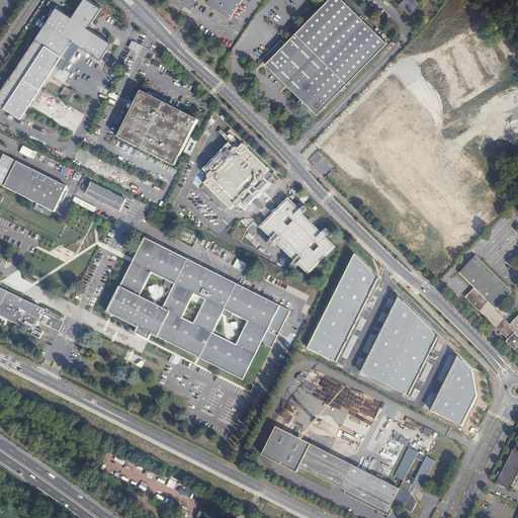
[(47,23),(44,27),(35,39),(0,92),(0,105),(20,119),(57,65),(64,70),(68,65),(70,61),(74,55),(76,52),(77,51),(89,58),(91,55),(100,61),(105,54),(107,55),(109,56),(111,52),(107,50),(110,44),(87,28),(87,27),(89,24),(90,25),(101,8),(88,0),(83,0),(74,14),(74,16),(72,18),(57,8),(47,23)]
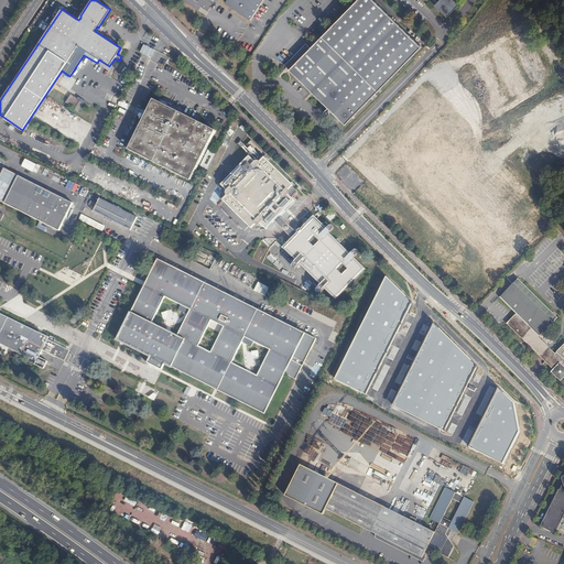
[(227,0),(226,3),(250,20),(263,0),(227,0)]
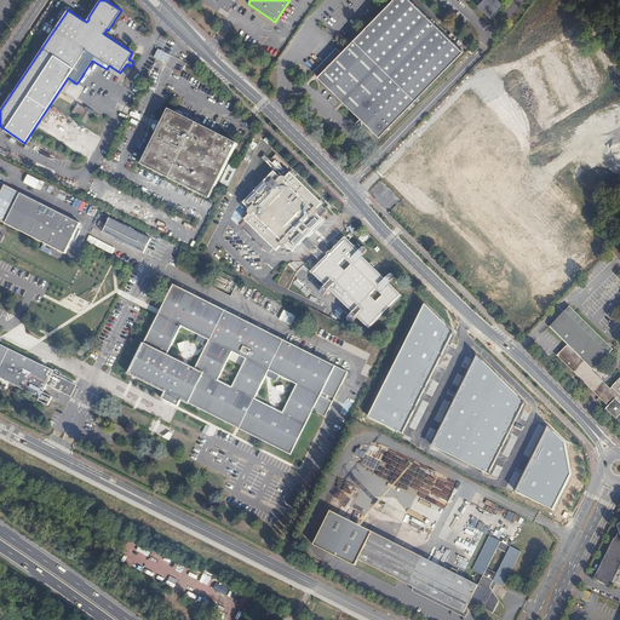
[(409,0),(394,0),(317,78),(354,114),(352,116),(359,124),(357,126),(357,128),(359,130),(360,130),(362,130),(365,125),(367,125),(379,138),(463,52),(409,0)]
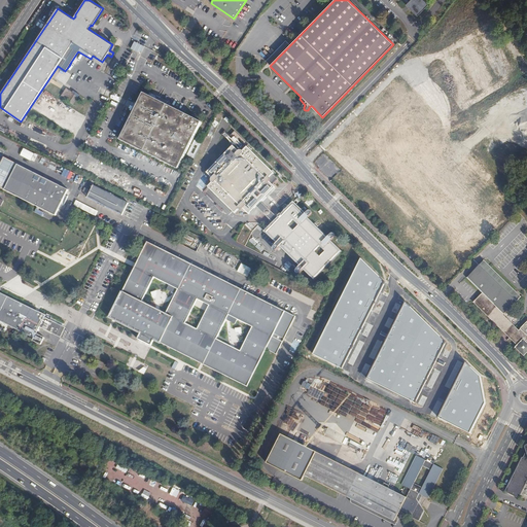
[(410,0),(409,1),(410,7),(414,12),(420,12),(425,7),(425,2),(422,0),(410,0)]
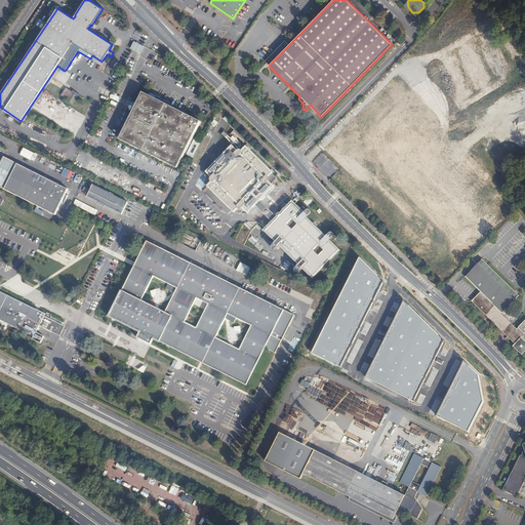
[(40,25),(44,28),(47,24),(39,18),(34,27),(37,30),(40,25)]
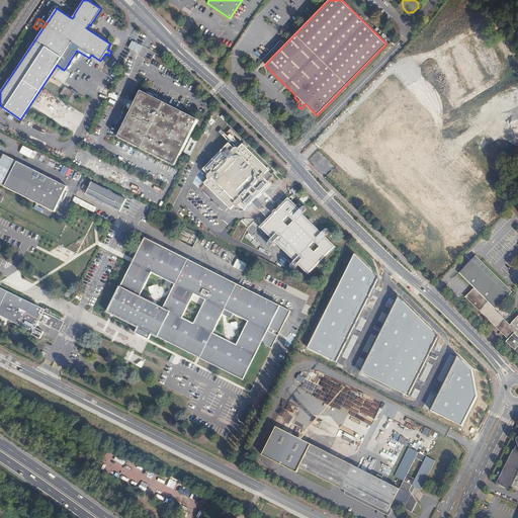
[(142,46),(133,40),(128,48),(138,53),(142,46)]
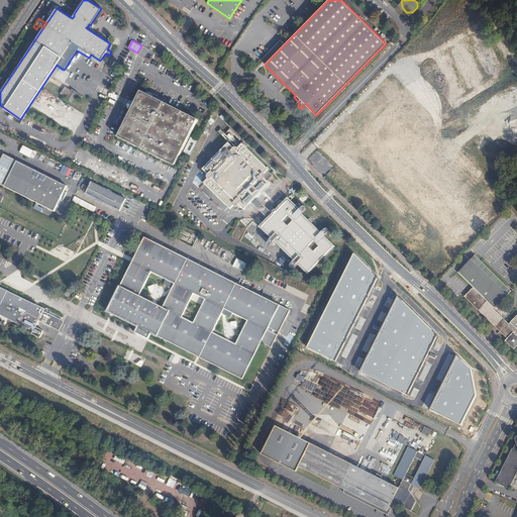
[(130,143),(175,166),(197,120),(191,117),(140,91),(134,103),(129,114),(117,137),(130,143)]
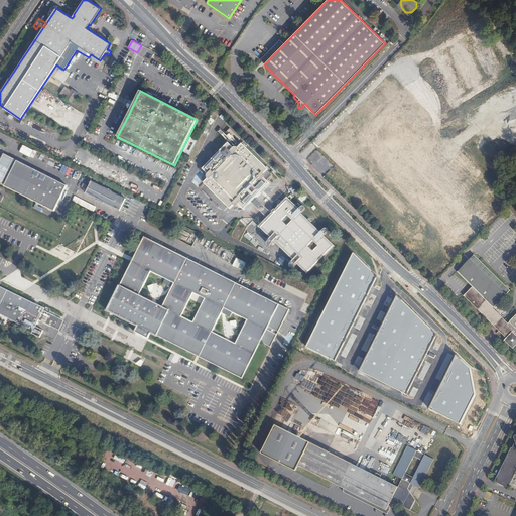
[(124,111),(129,114),(134,103),(130,101),(128,105),(124,111)]
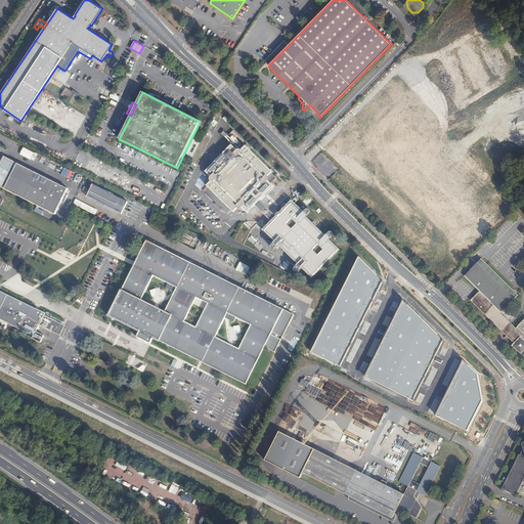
[(272,173),(245,145),(241,149),(239,148),(237,148),(235,148),(230,143),(204,170),(210,176),(209,179),(210,181),(206,185),(232,212),(236,208),(238,209),(241,209),(242,208),(247,213),(273,186),(271,184),(273,181),(273,177),(270,174),(272,173)]
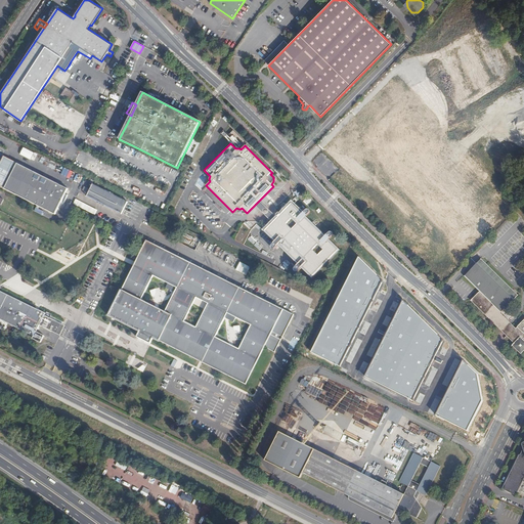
[(68,188),(17,163),(4,188),(55,214),(68,188)]
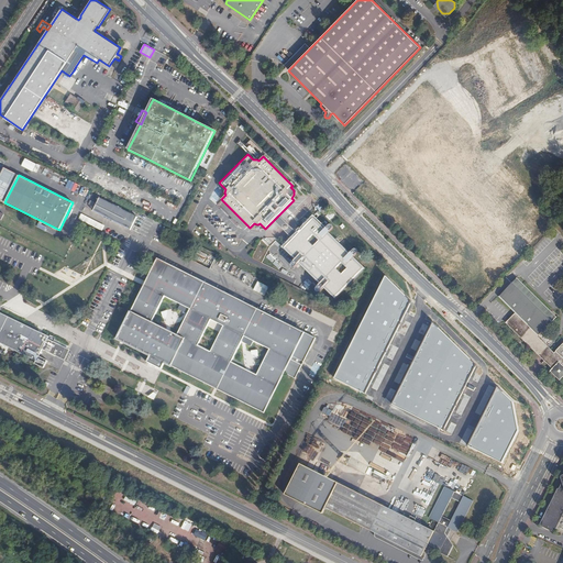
[(131,230),(138,217),(99,198),(92,211),(131,230)]
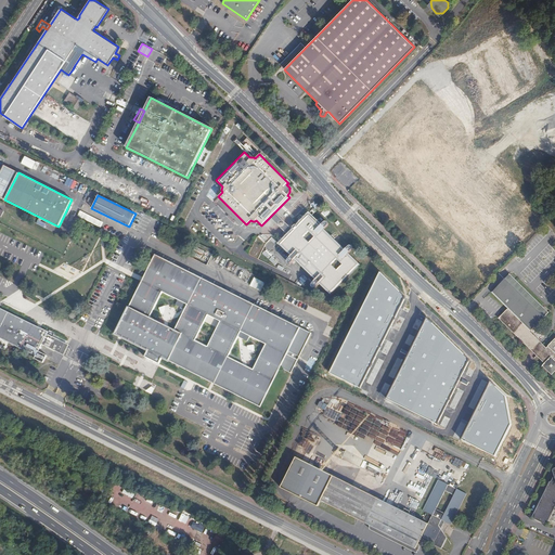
[(514,195),(502,208),(511,217),(523,203),(514,195)]
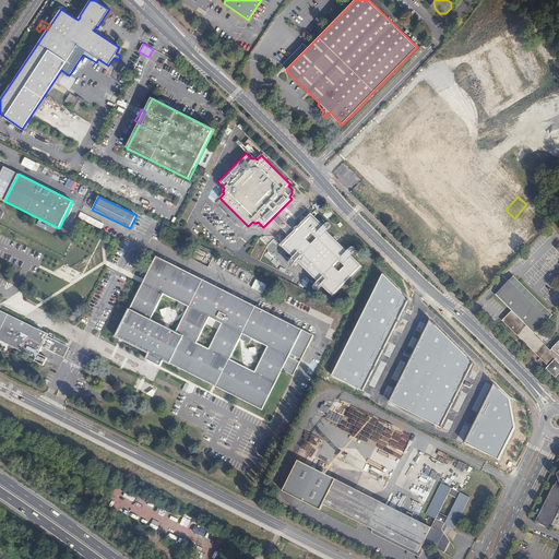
[(522,225),(530,234),(543,222),(535,213),(522,225)]
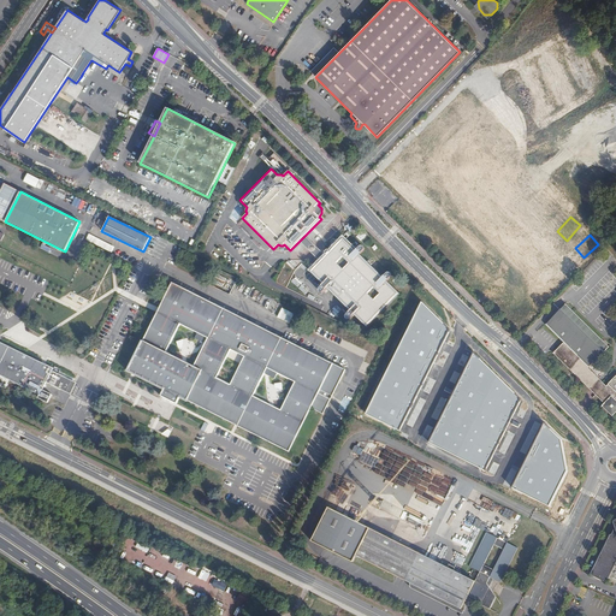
[(391,273),(390,272),(390,273),(386,273),(383,277),(374,270),(368,262),(360,254),(363,250),(363,248),(365,247),(363,246),(362,247),(361,247),(360,247),(356,250),(343,238),(311,271),(324,283),(319,289),(319,290),(319,291),(318,291),(319,292),(320,292),(321,292),(323,292),(327,288),(337,295),(338,294),(343,300),(342,301),(350,309),(348,313),(345,315),(345,318),(345,319),(347,319),(348,319),(350,319),(354,314),(367,327),(400,294),(386,280),(391,277),(391,276),(391,273)]
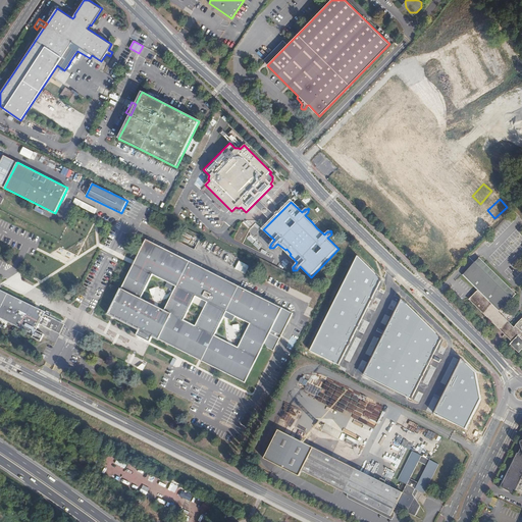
[(472,219),(476,216),(480,221),(485,217),(474,205),(466,212),(472,219)]
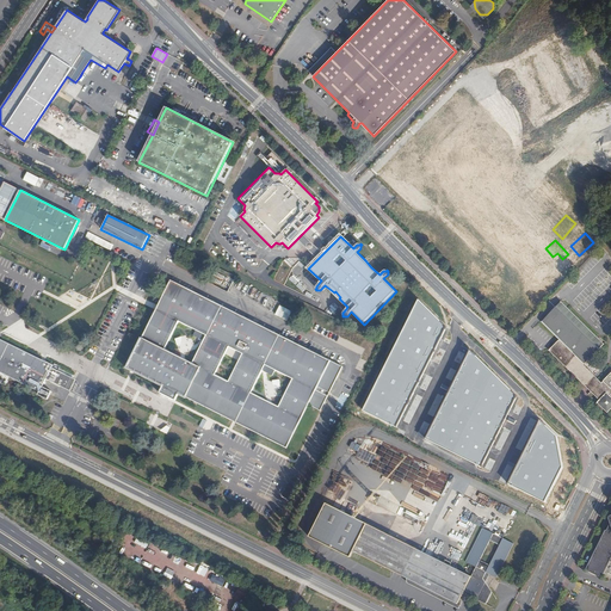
[(370,255),(365,260),(371,267),(377,261),(376,261),(370,255)]
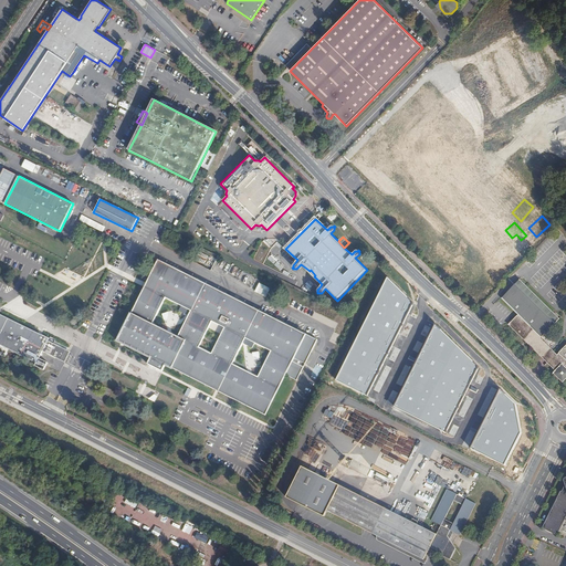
[(268,238),(265,241),(272,247),(275,243),(268,238)]
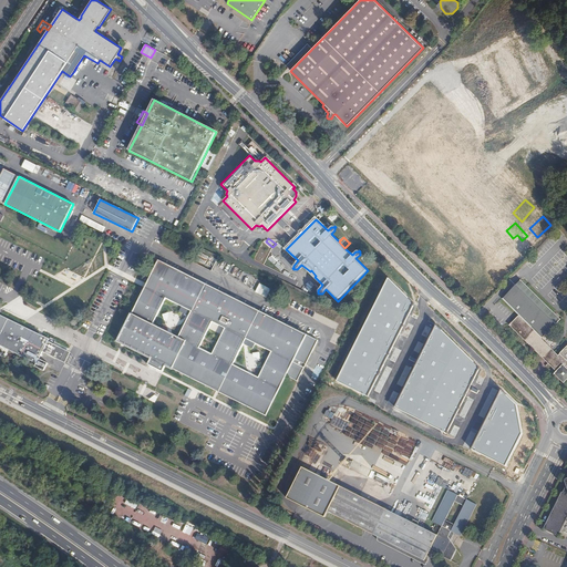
[(255,260),(264,265),(267,258),(270,250),(271,248),(265,240),(261,244),(255,257),(255,258),(255,260)]
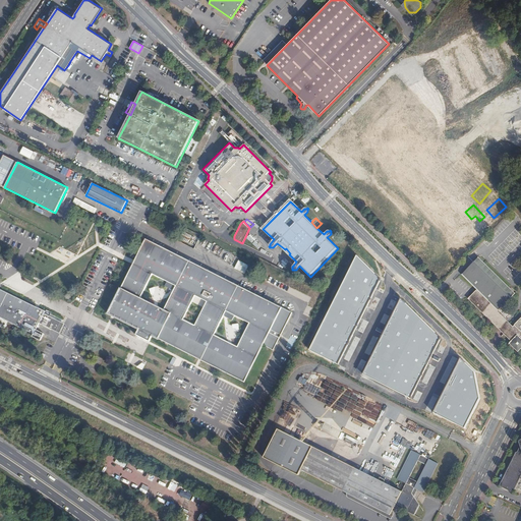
[(26,231),(21,243),(26,246),(29,243),(37,246),(41,238),(26,231)]
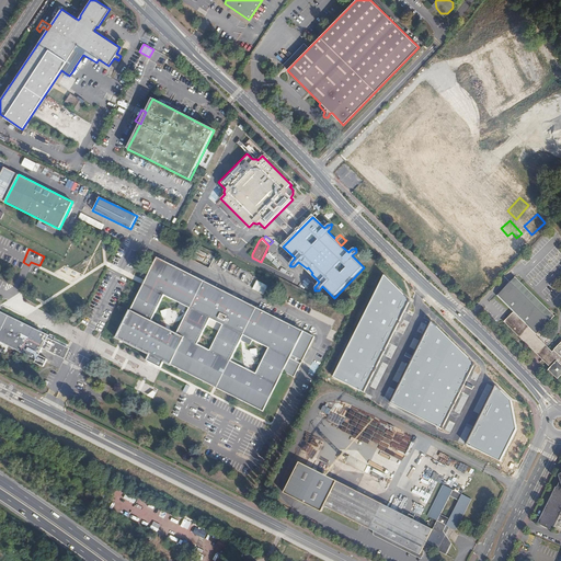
[(284,371),(294,377),(300,363),(290,358),(304,331),(157,258),(116,338),(150,354),(147,361),(161,368),(164,362),(263,412),(284,371)]
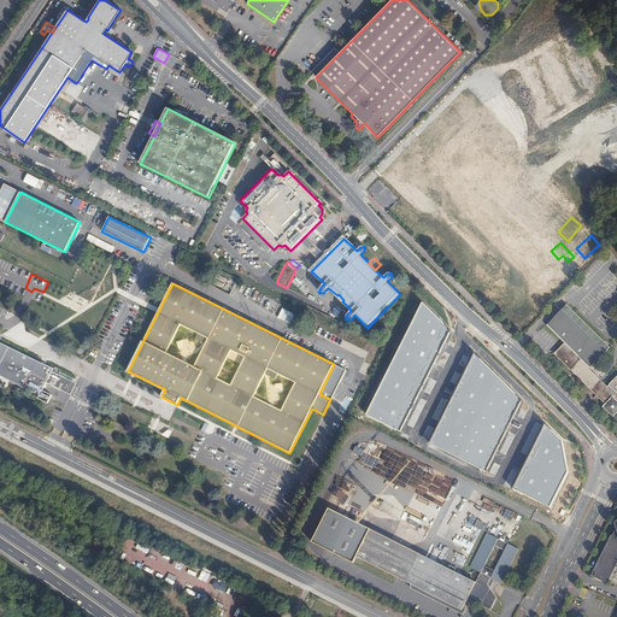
[(547,301),(554,294),(548,289),(541,295),(547,301)]
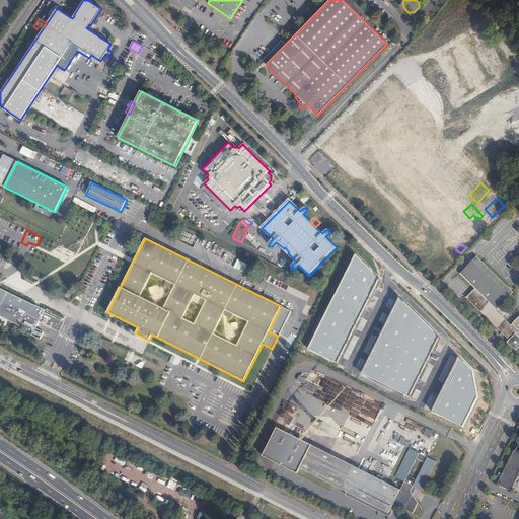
[(379,278),(356,254),(308,349),(337,363),(379,278)]
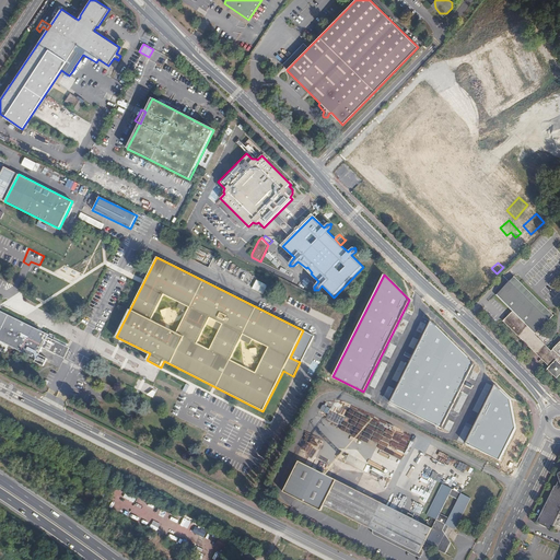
[(496,295),(512,312),(535,335),(553,316),(514,277),(496,295)]
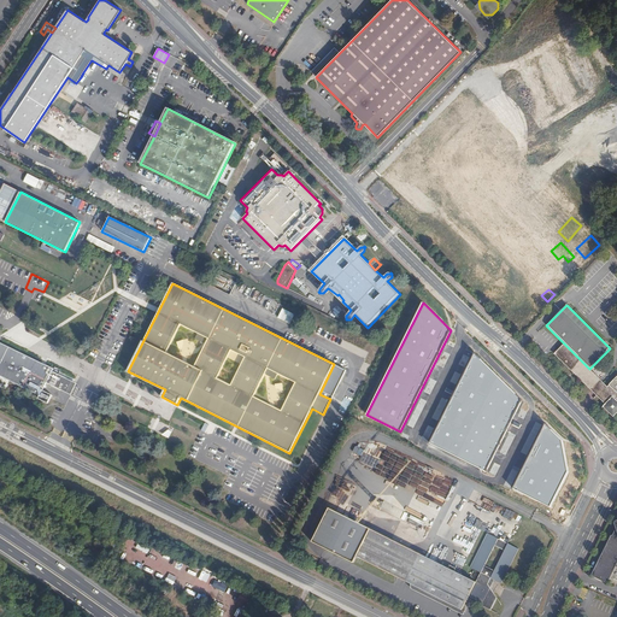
[(616,376),(609,385),(610,385),(607,387),(601,381),(589,369),(564,344),(557,352),(560,356),(576,370),(595,389),(598,393),(597,395),(605,404),(603,406),(613,416),(616,412),(616,376)]
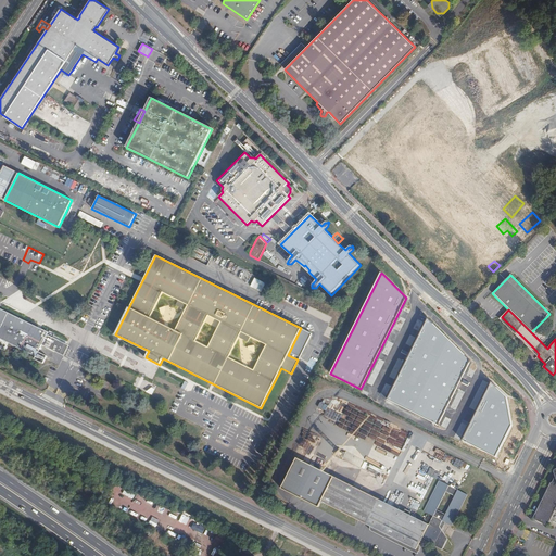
[(8,313),(0,328),(0,339),(36,356),(41,345),(57,352),(58,351),(63,354),(67,345),(61,343),(62,342),(47,335),(48,332),(8,313)]
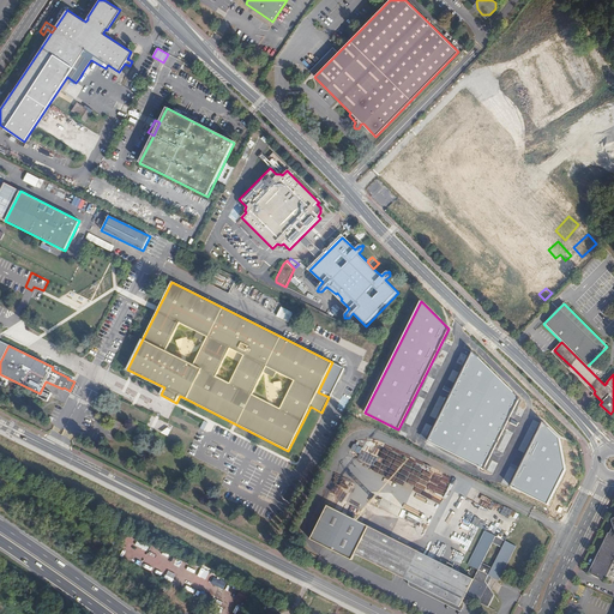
[(473,354),(428,441),(486,469),(519,399),(473,354)]
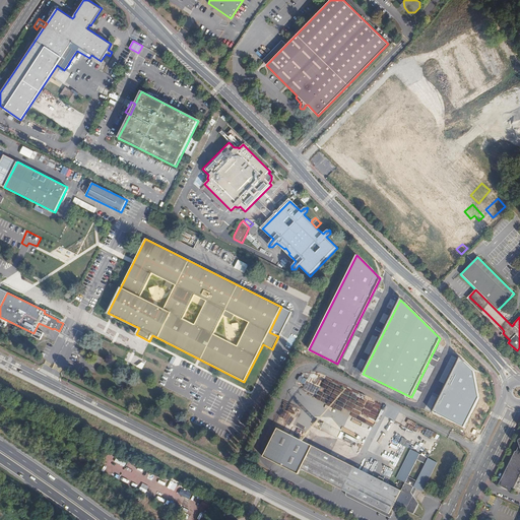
[(433,411),(464,428),(479,397),(474,371),(460,358),(433,411)]
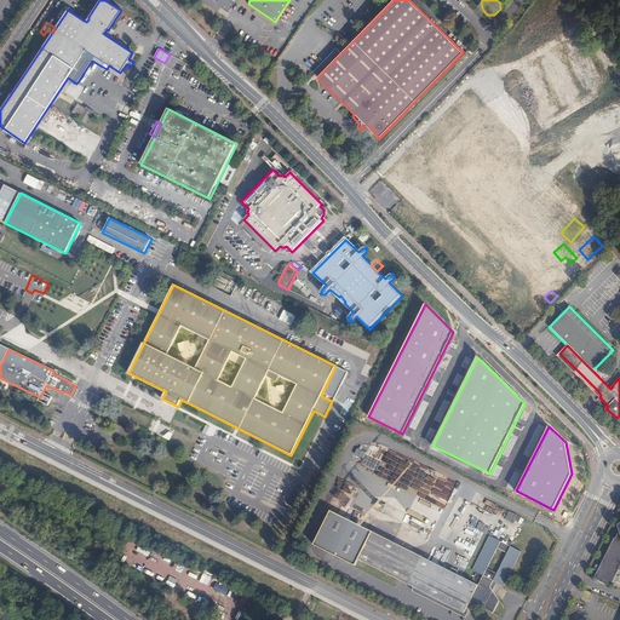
[(493,591),(497,583),(504,586),(521,552),(489,535),(472,570),(483,575),(478,585),(457,574),(451,570),(329,510),(315,539),(357,561),(359,558),(464,613),(471,600),(484,607),(483,608),(493,613),(499,601),(493,591)]
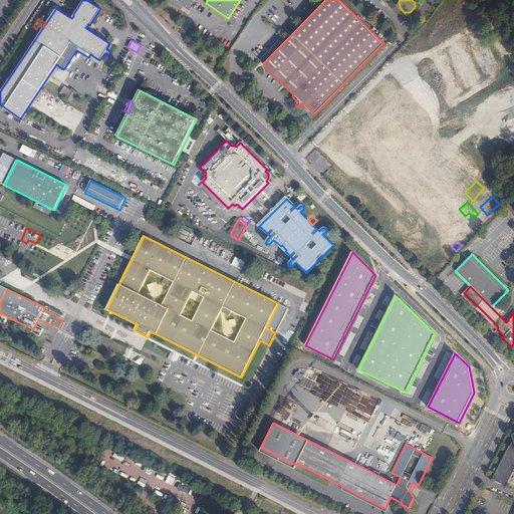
[(513,434),(512,435),(513,440),(510,447),(509,447),(493,479),(507,486),(513,471),(513,434)]
